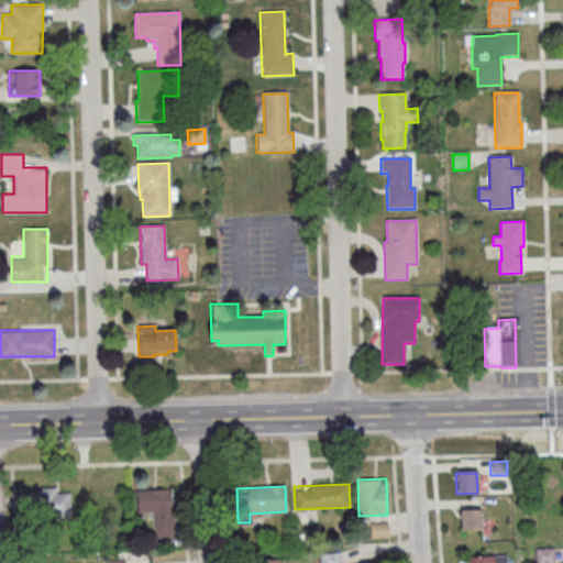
[(173,488),(136,489),(138,514),(154,514),(155,539),(175,538),(173,488)]
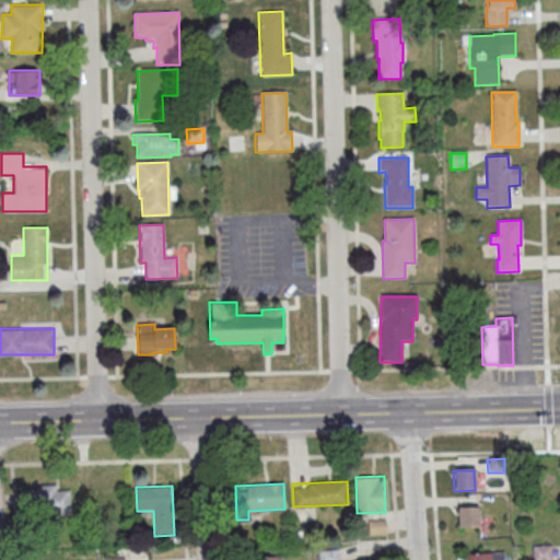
[(23,488),(23,515),(70,514),(69,487),(23,488)]
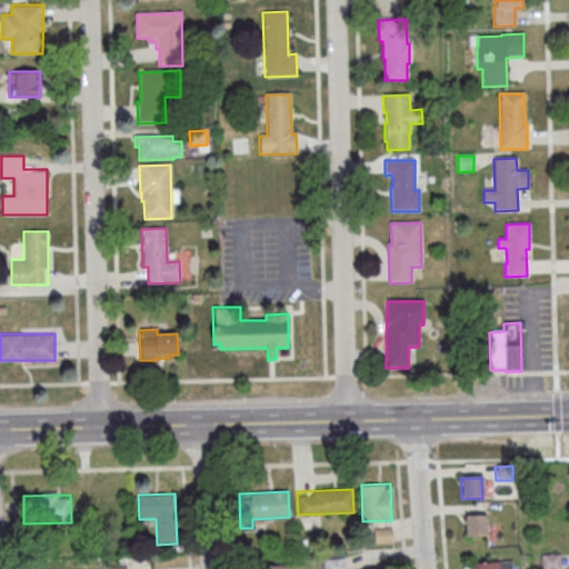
[(463,517),(485,516),(485,537),(465,538),(463,517)]
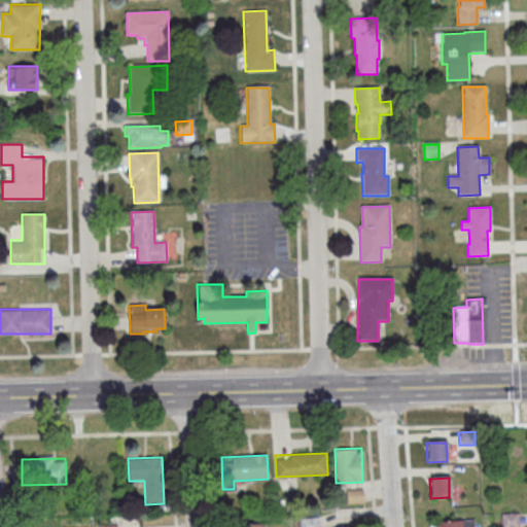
[(362,489),(347,490),(348,503),(363,501),(362,489)]
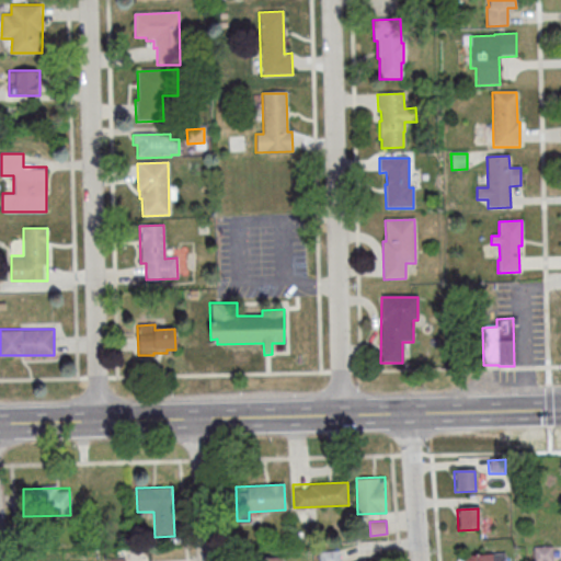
[(531,560),(531,549),(551,548),(551,560),(531,560)]
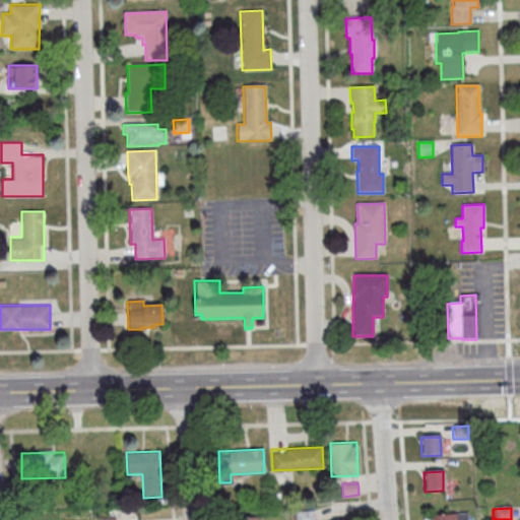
[(296,510),(296,519),(315,519),(315,510),(296,510)]
